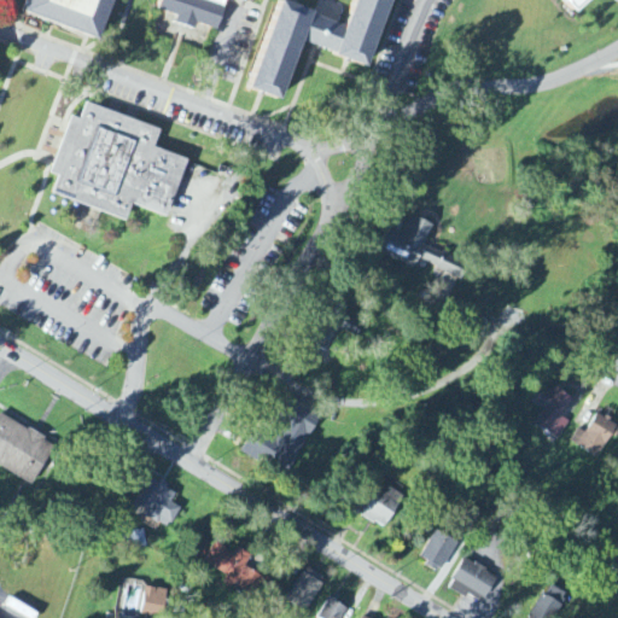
[(28,0),(24,11),(98,39),(112,0),(28,0)]
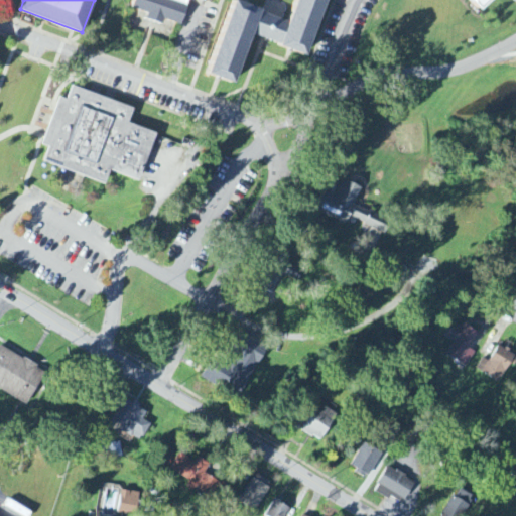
[(134,0),(132,6),(148,11),(146,17),(162,23),(164,17),(180,23),(188,0),(208,0),(211,1),(211,0),(134,0)]
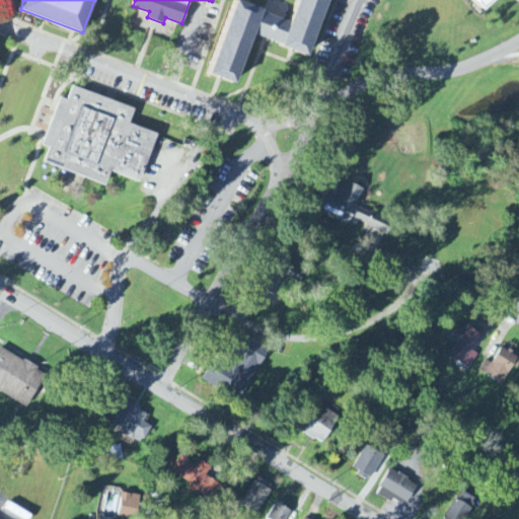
[(331,0),(294,0),(287,19),(239,0),(236,0),(209,73),(235,83),(254,33),(310,55),(331,0)]
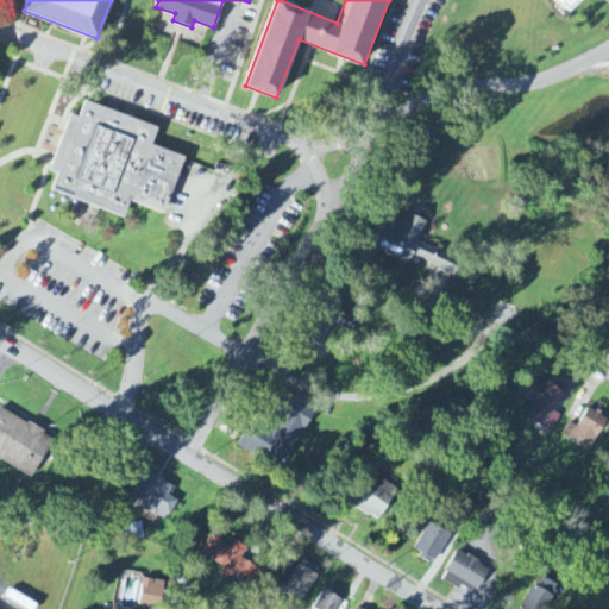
[(553,0),(569,14),(583,0),(553,0)]
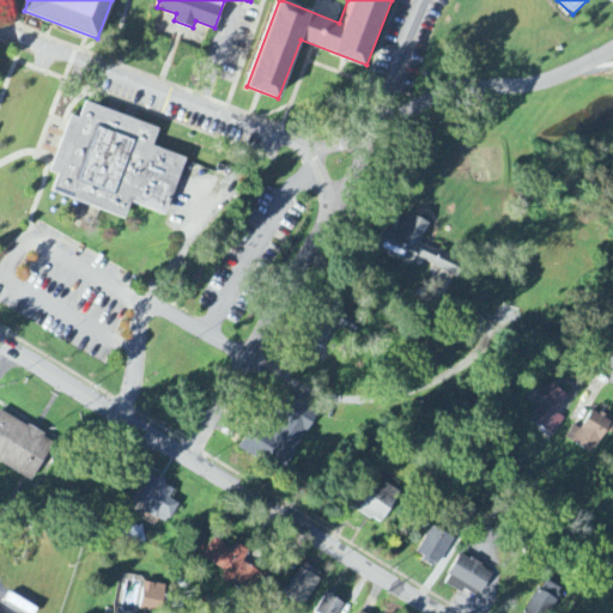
[(89,102),(83,119),(70,114),(53,158),(49,170),(59,174),(52,190),(127,218),(132,202),(165,214),(184,158),(152,147),(159,127),(89,102)]
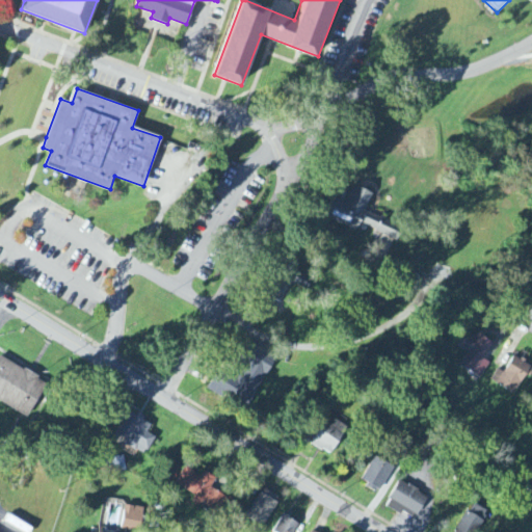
[(372,195),(353,188),(348,205),(340,201),(331,221),(357,231),(360,227),(398,241),(403,228),(366,213),(372,195)]
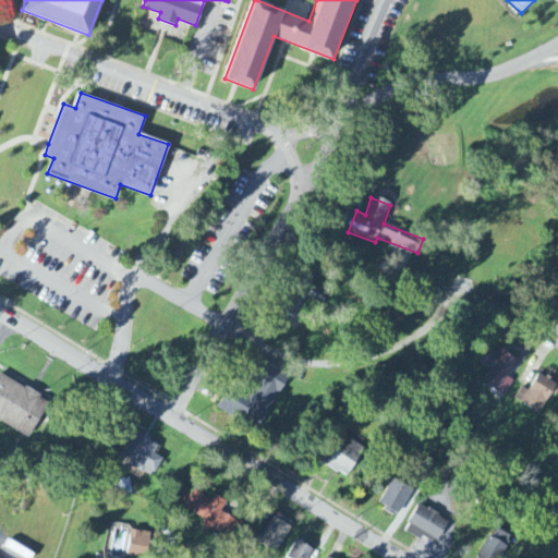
[(307,301),(322,306),(327,295),(304,284),(291,312),(301,316),(307,301)]
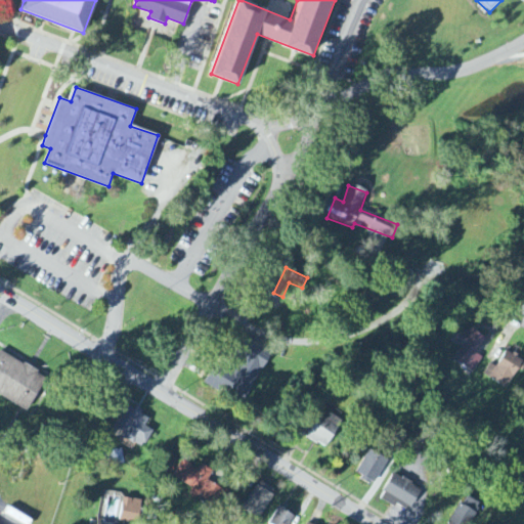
[(451,361),(474,374),(482,358),(477,355),(486,339),(470,330),(469,334),(459,329),(450,343),(460,347),(451,361)]
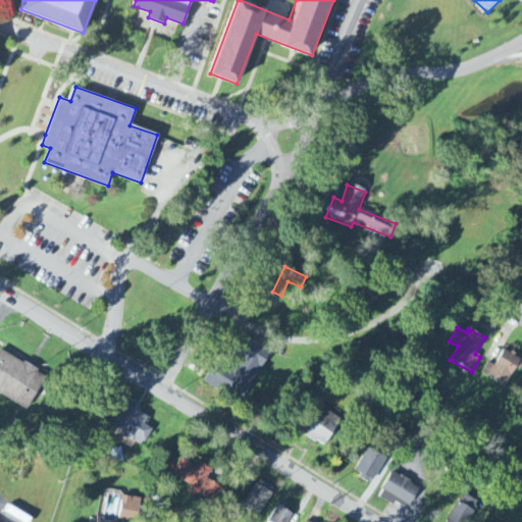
[(204,382),(244,402),(270,351),(249,340),(233,372),(214,362),(204,382)]
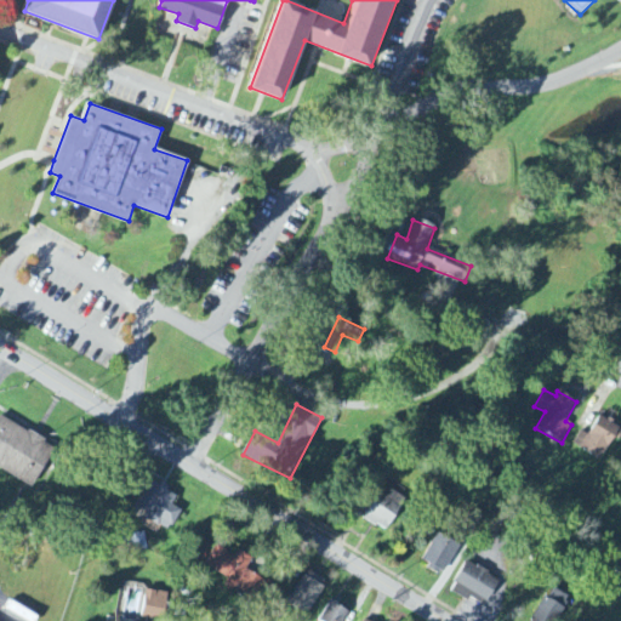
[(588,437),(580,433),(573,446),(602,461),(619,428),(598,417),(588,437)]
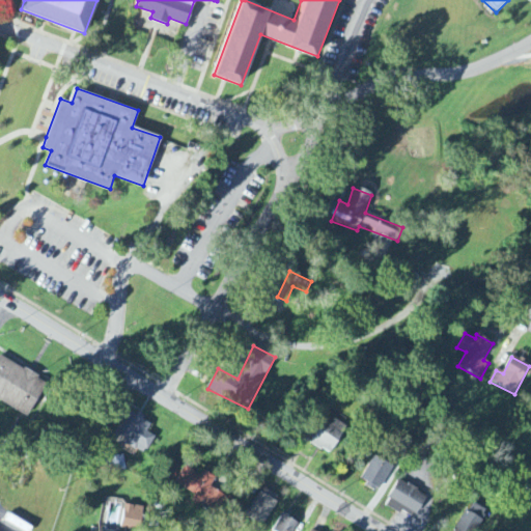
[(47,383),(0,358),(0,402),(29,418),(47,383)]
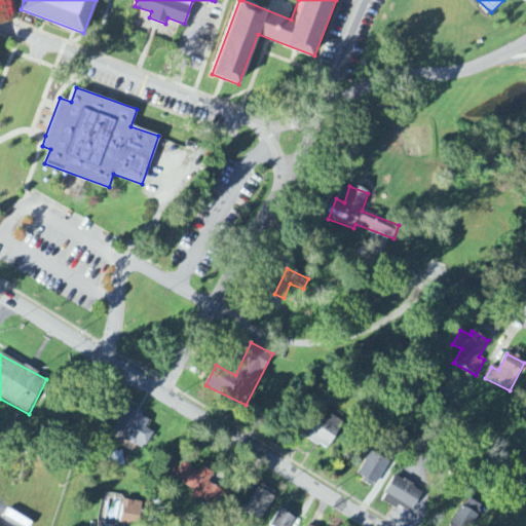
[(145,428),(150,420),(127,407),(114,430),(123,437),(122,440),(143,451),(153,434),(145,428)]
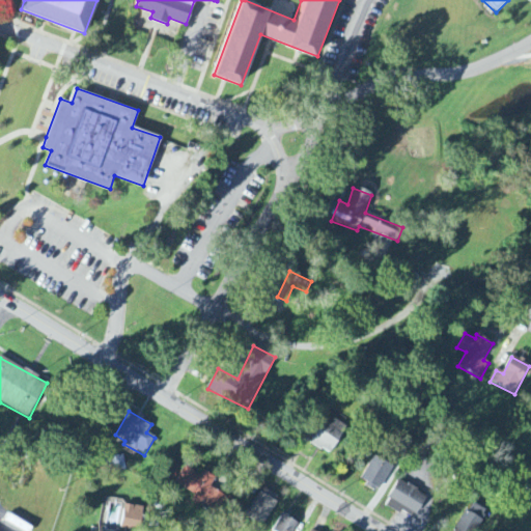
[(322,422),(311,446),(332,455),(345,426),(333,421),(331,426),(322,422)]
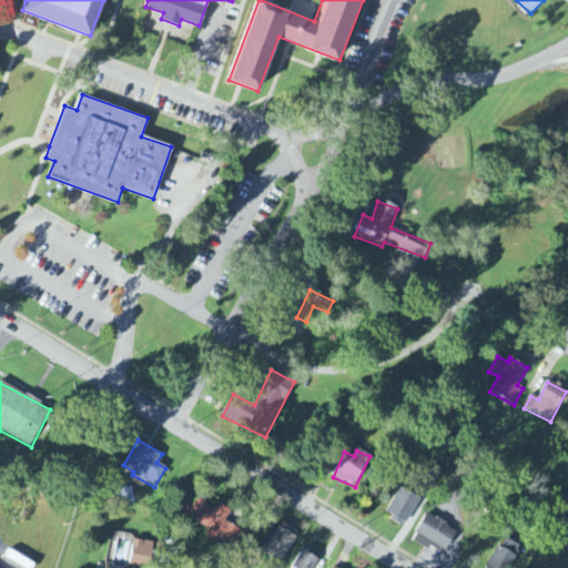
[(384,515),(405,527),(421,500),(401,488),(384,515)]
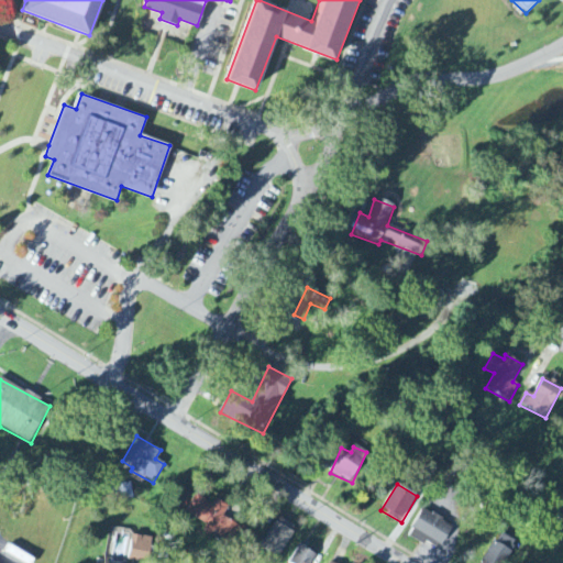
[(223,518),(229,508),(216,500),(212,505),(195,495),(185,514),(207,527),(202,534),(228,549),(240,528),(223,518)]
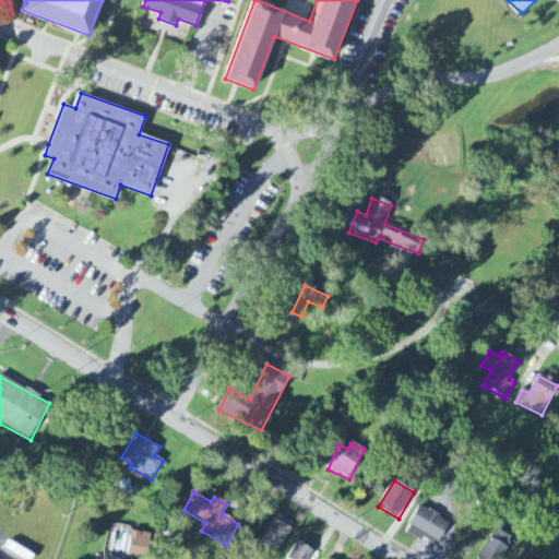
[(450,522),(419,507),(406,534),(423,542),(426,536),(440,543),(450,522)]
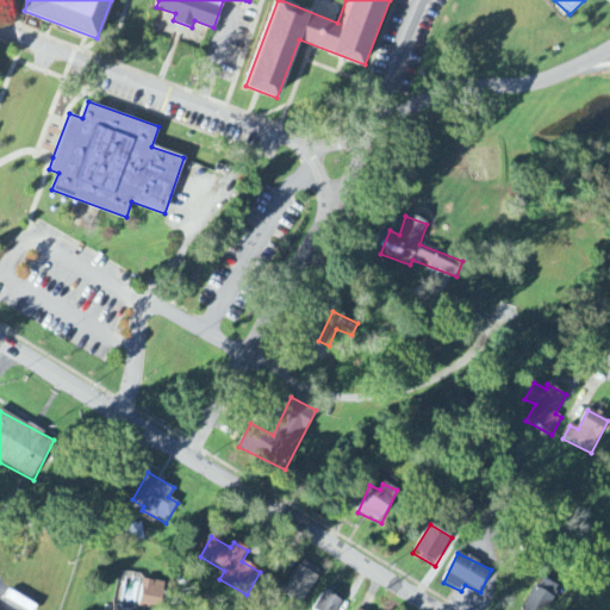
[(284,595),(304,604),(319,572),(299,561),(284,595)]
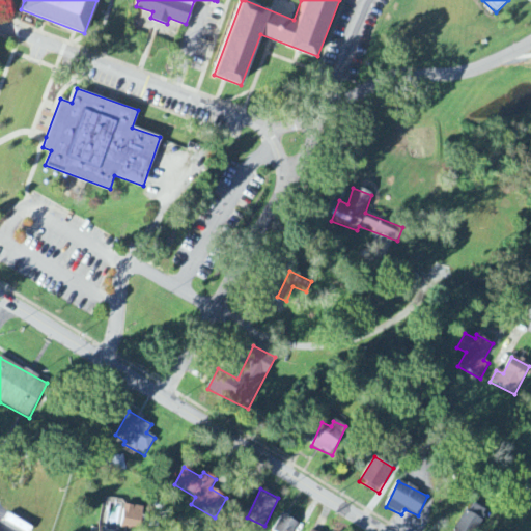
[(454,530),(476,530),(487,511),(470,503),(454,530)]
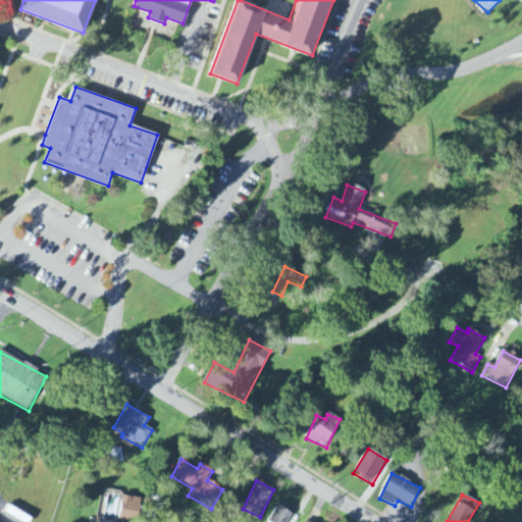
[(133,521),(138,521),(140,500),(122,498),(119,521),(133,521)]
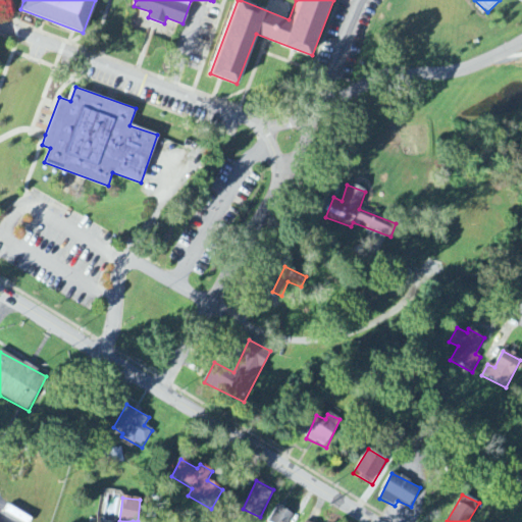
[(268,521),(289,521),(294,514),(277,506),(268,521)]
